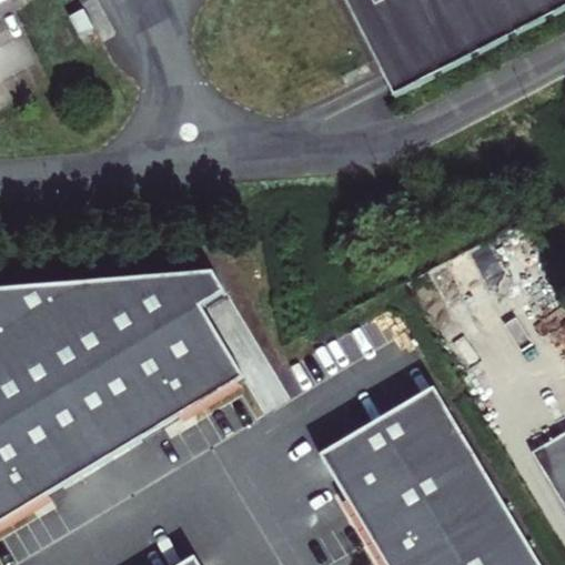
[(342,0),(391,97),(564,8),(564,0),(342,0)]
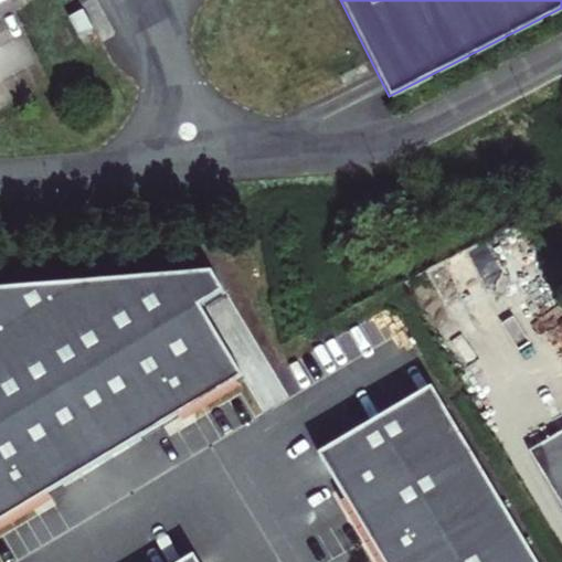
[(0,515),(241,372),(198,300),(211,292),(210,256),(0,279),(0,515)]
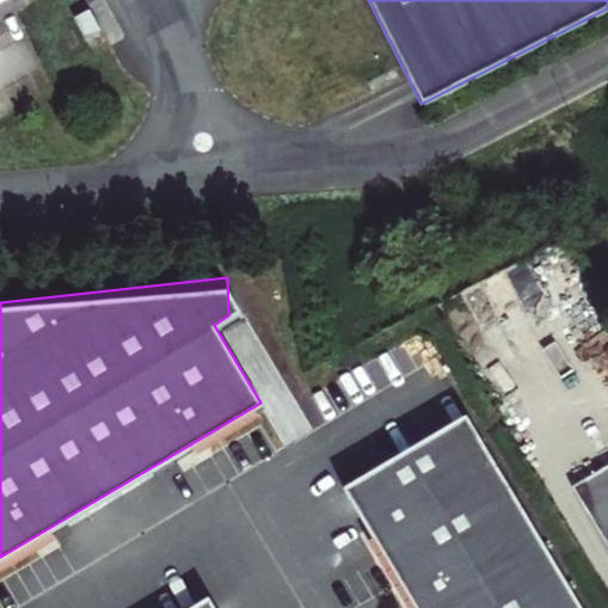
[(582,607),(465,412),(342,486),(413,607),(582,607)]
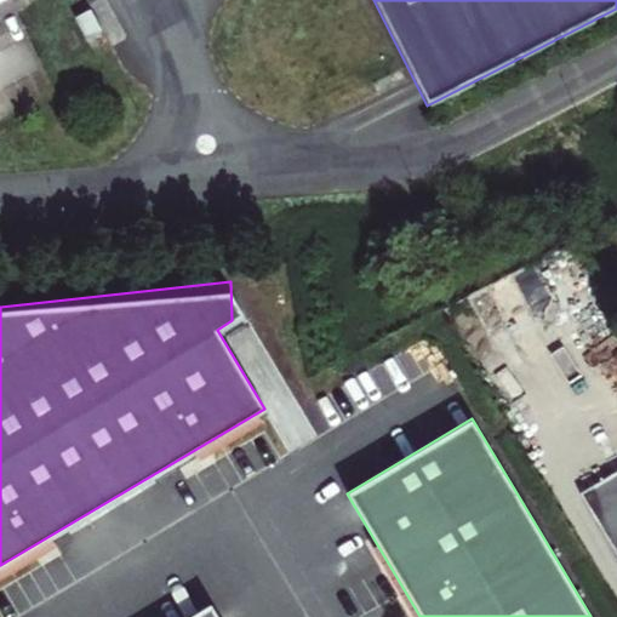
[(616,467),(580,490),(616,554),(616,467)]
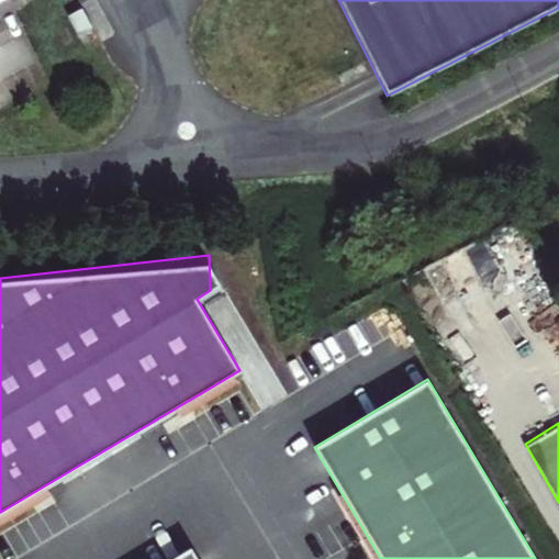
[(197,558),(191,548),(172,558),(197,558)]
